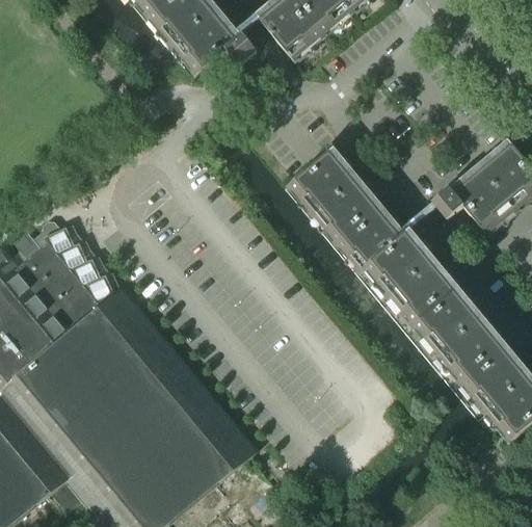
[(243,33),(242,34),(213,0),(132,0),(195,75),(225,49),(239,64),(257,50),(243,33)]
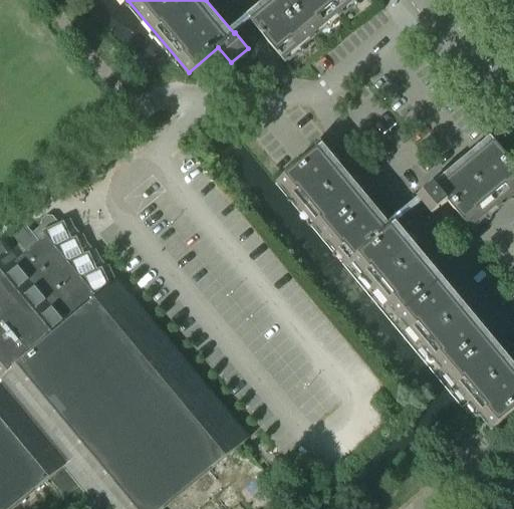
[(261,0),(247,13),(285,58),(355,0),(261,0)]
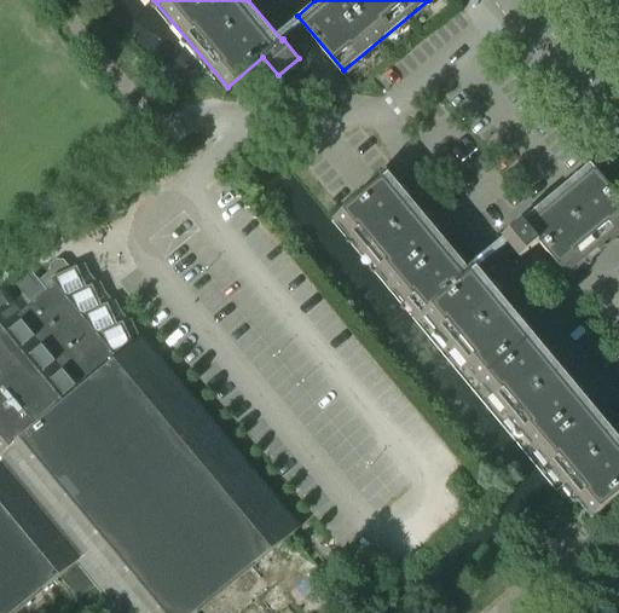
[(304,30),(298,22),(277,36),(284,45),(304,30)]
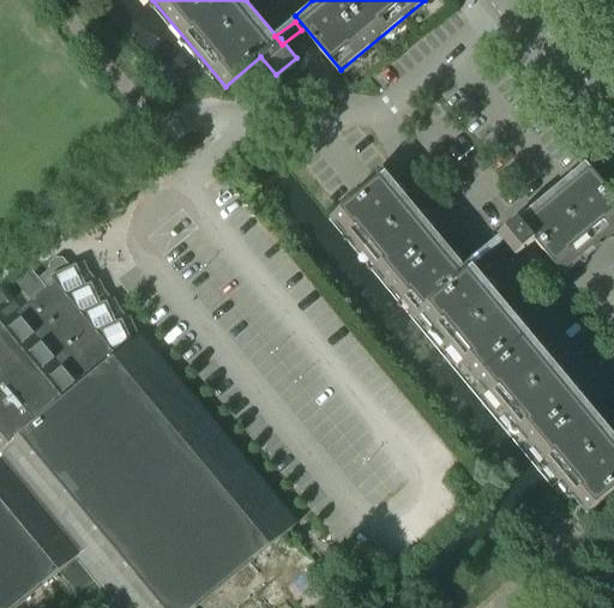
[(534,236),(563,271),(613,228),(613,192),(587,158),(518,215),(499,230),(516,251),(534,236)]
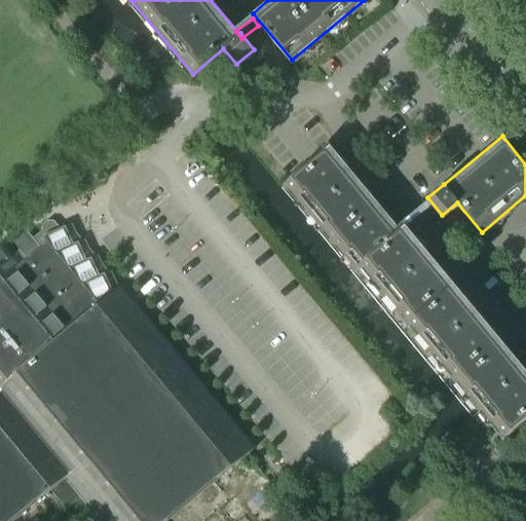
[(525,369),(390,207),(386,211),(330,143),(283,182),(355,269),(361,265),(502,437),(525,417),(525,369)]
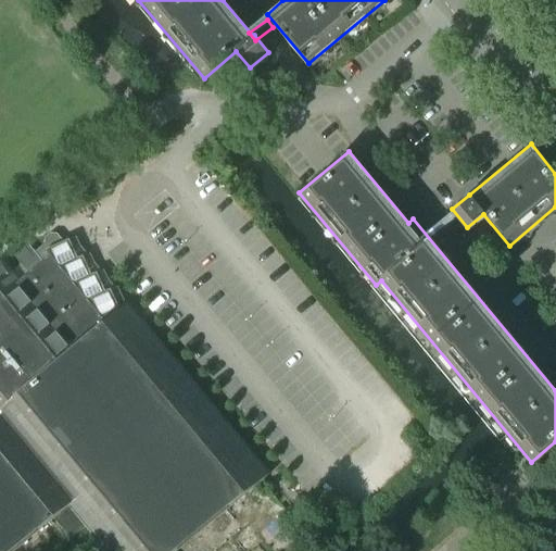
[(451,212),(424,237),(433,249),(460,225),(451,212)]
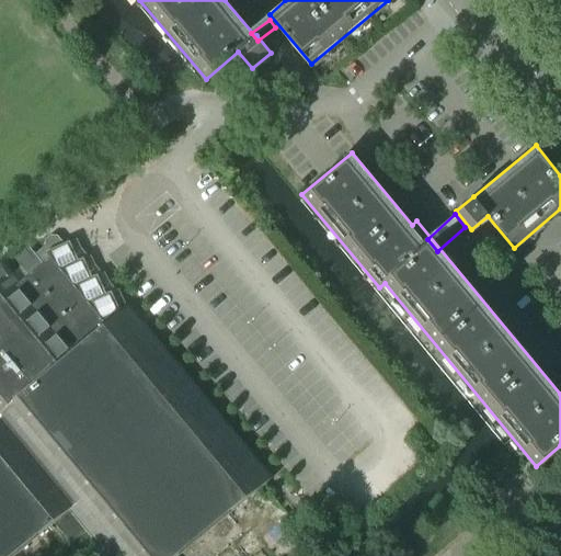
[(57,231),(50,230),(46,235),(45,241),(35,250),(29,242),(14,253),(21,262),(12,269),(2,257),(0,258),(0,555),(8,555),(54,518),(71,540),(91,522),(118,555),(172,555),(266,478),(124,307),(127,304),(122,293),(115,295),(68,239),(66,241),(57,231)]
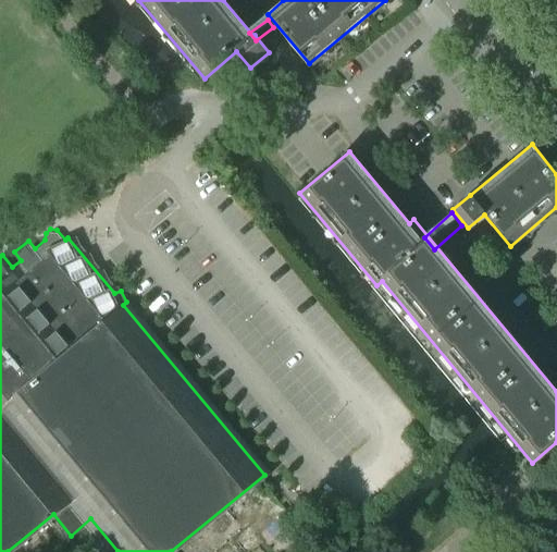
All buildings are outlined.
